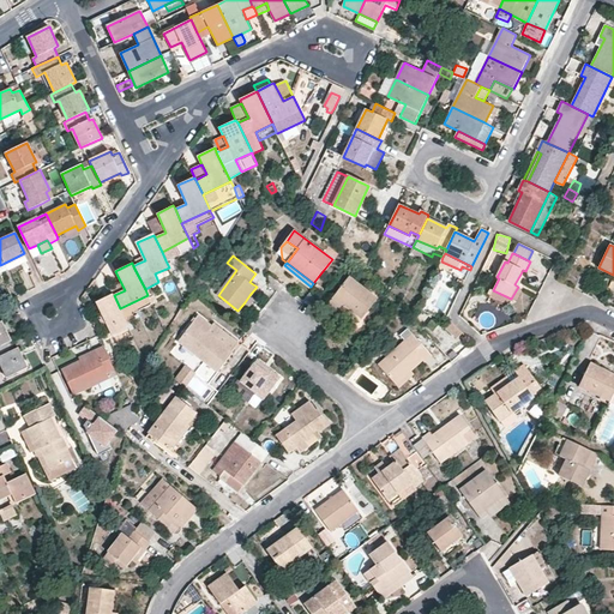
[(173,275),(169,268),(155,274),(158,282),(173,275)]
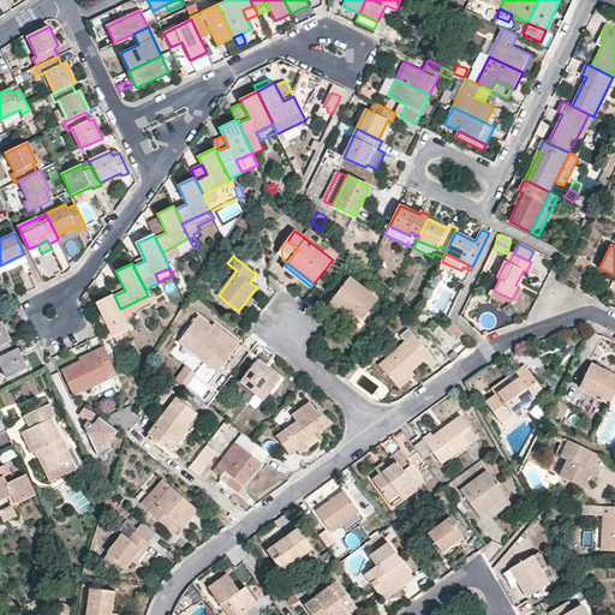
[(378,299),(370,292),(352,279),(350,278),(335,298),(363,318),(378,299)]
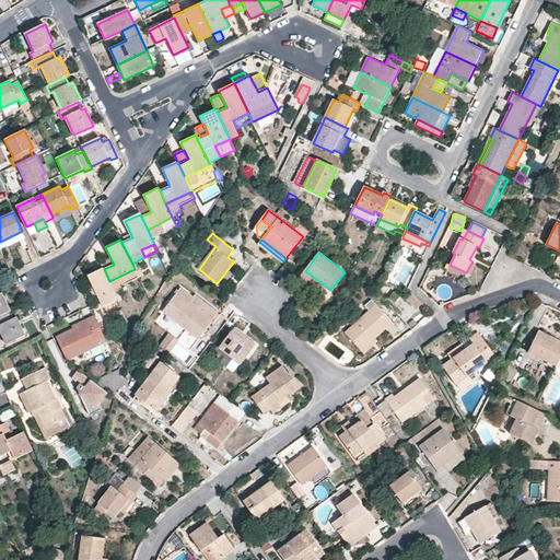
[(291,257),(287,263),(292,268),(296,261),(291,257)]
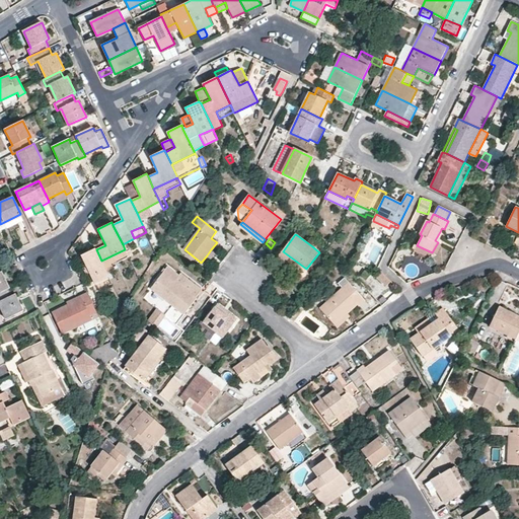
[(108,276),(106,273),(101,261),(96,249),(95,248),(81,255),(94,283),(108,276)]
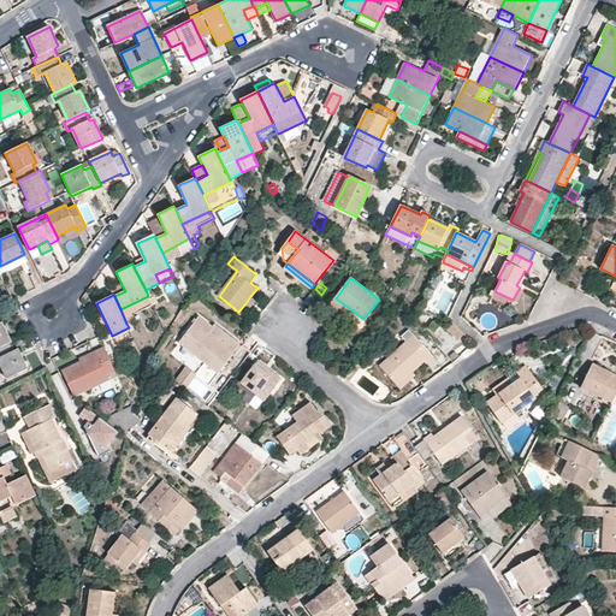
[(149,298),(148,296),(120,309),(126,324),(140,318),(137,313),(153,306),(149,298)]
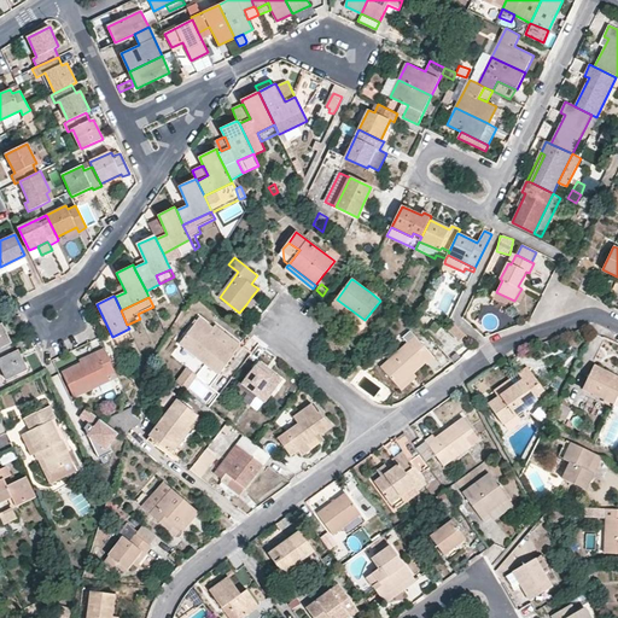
[(256,301),(251,297),(246,304),(251,308),(256,301)]
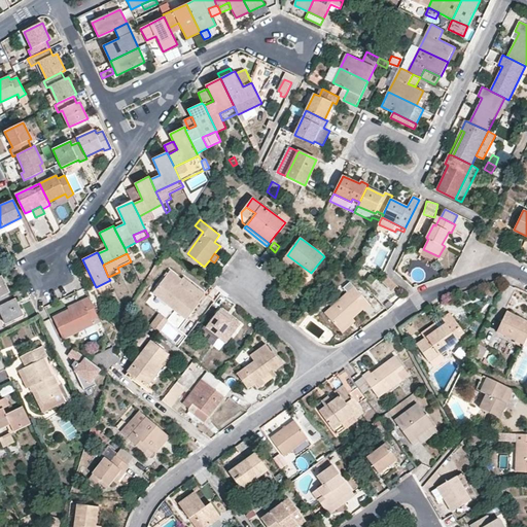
[(182,279),(170,271),(153,293),(175,310),(168,320),(179,328),(201,302),(199,301),(178,285),(182,279)]
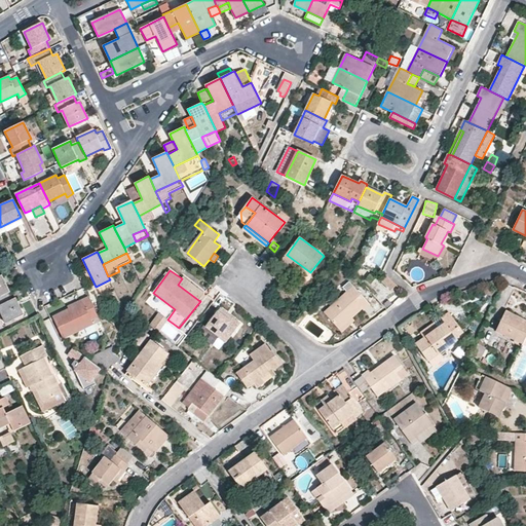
[(0,297),(9,293),(10,292),(2,275),(0,275),(0,297)]
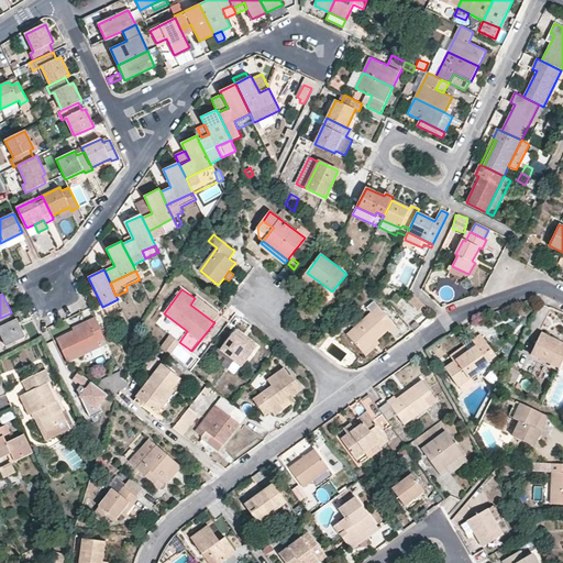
[(212,321),(219,312),(197,296),(195,298),(190,305),(212,321)]
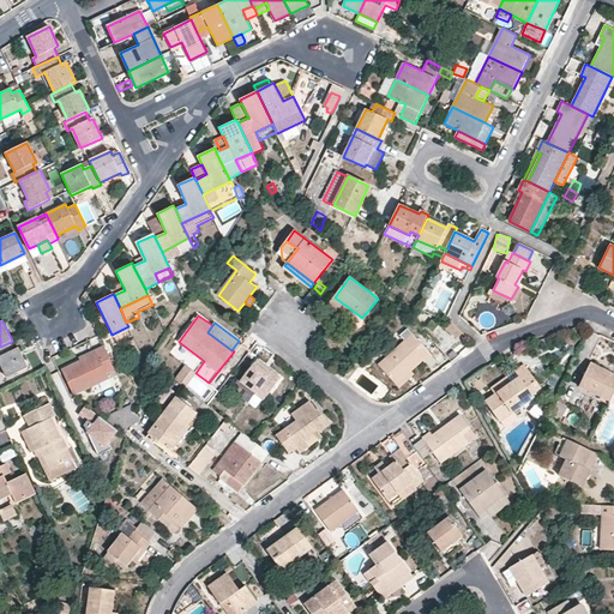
[(112,335),(115,343),(132,335),(128,326),(112,335)]
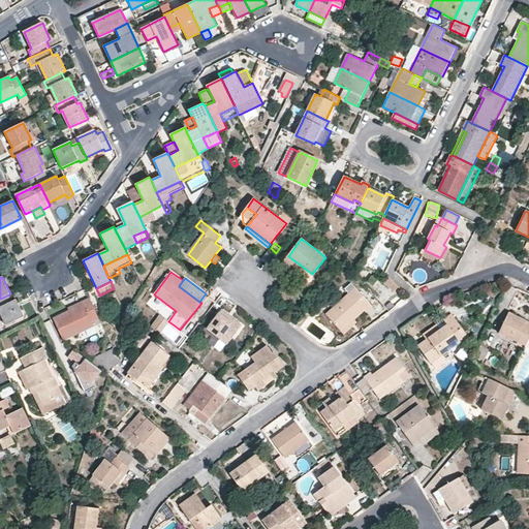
[(345,288),(349,293),(327,314),(341,331),(353,319),(365,309),(366,311),(372,305),(351,283),(345,288)]
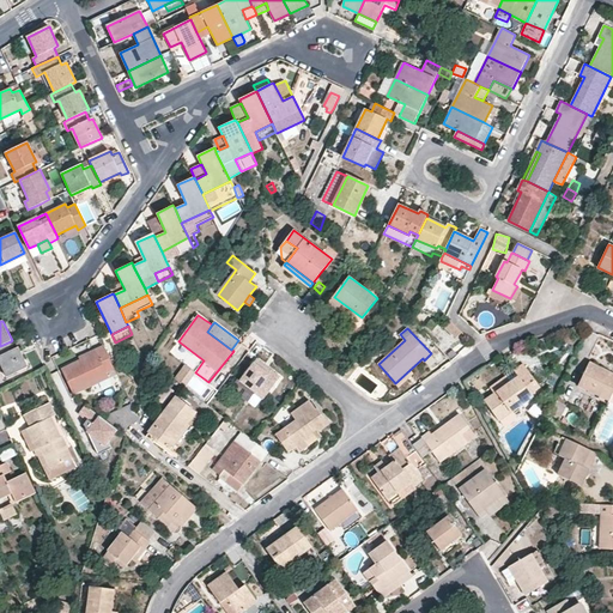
[(18,347),(14,349),(11,341),(0,346),(0,363),(7,377),(28,366),(18,347)]
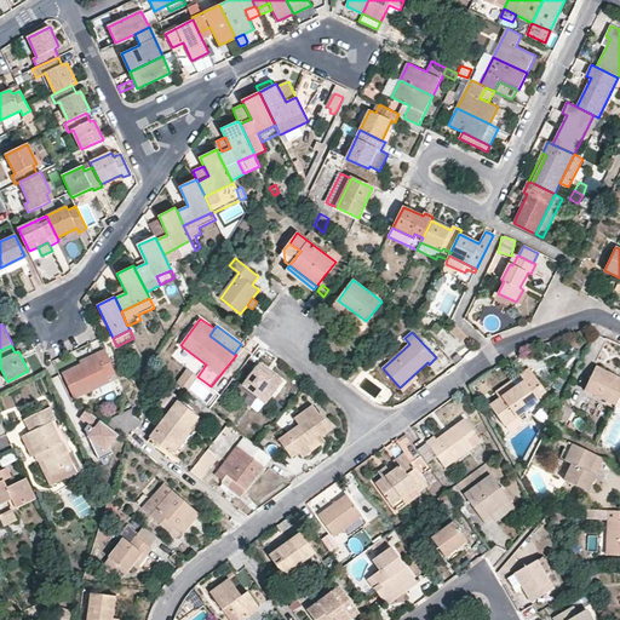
[(118,378),(104,350),(95,355),(97,359),(81,366),(63,374),(73,399),(99,386),(98,383),(109,378),(110,382),(118,378)]
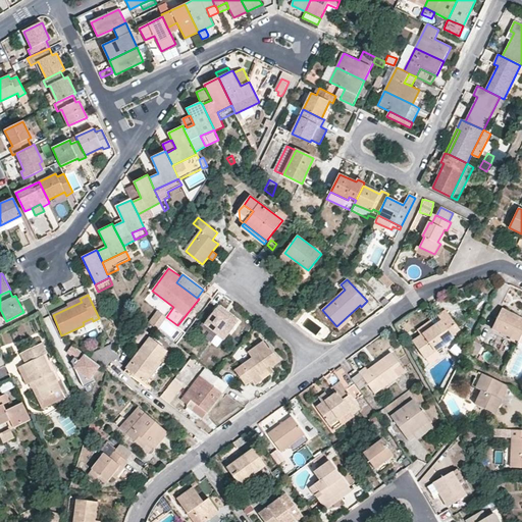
[(67,305),(68,308),(82,302),(80,299),(67,305)]
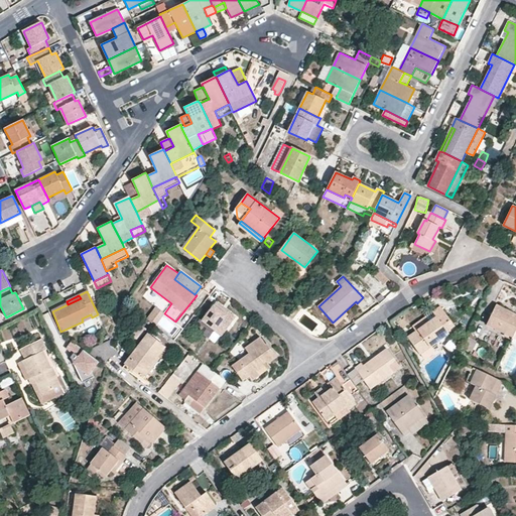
[(223,336),(236,317),(217,302),(201,324),(213,334),(216,331),(223,336)]
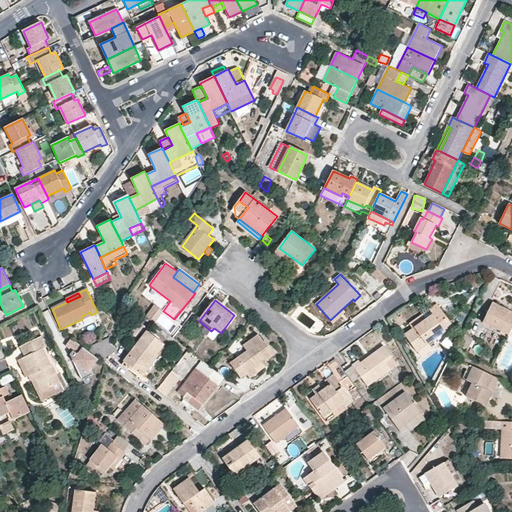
[(511,312),(492,303),(482,322),(509,335),(511,328),(511,327),(511,312)]
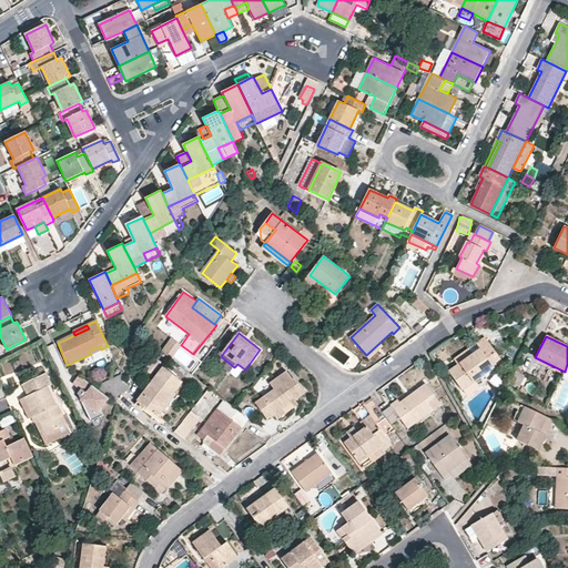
[(476,344),(480,350),(473,354),(457,366),(449,372),(463,389),(464,389),(473,382),(494,366),(493,365),(500,358),(485,337),(476,344)]
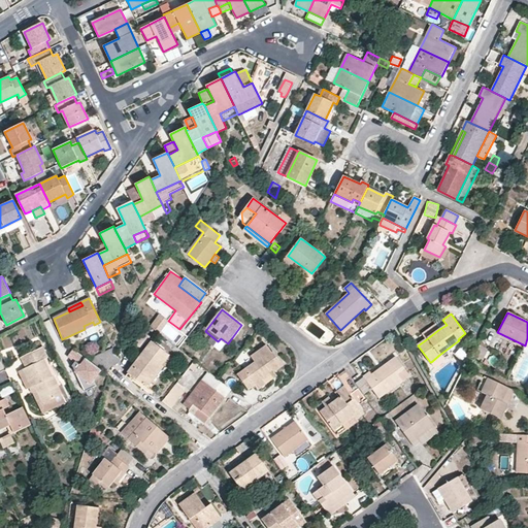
[(168,320),(160,315),(151,326),(159,332),(168,320)]
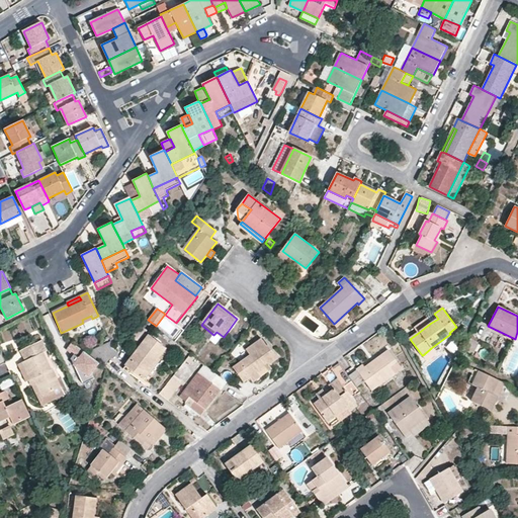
[(349,316),(346,313),(334,324),(337,327),(349,316)]
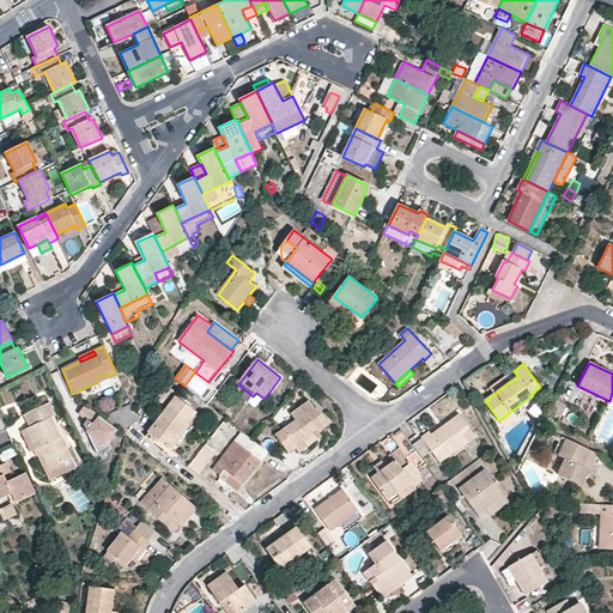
[(510,382),(505,376),(490,388),(493,395),(510,382)]
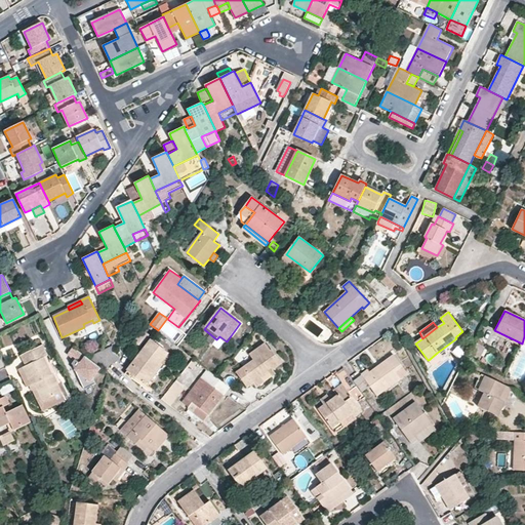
[(152,339),(128,370),(144,382),(151,374),(167,353),(168,352),(152,339)]
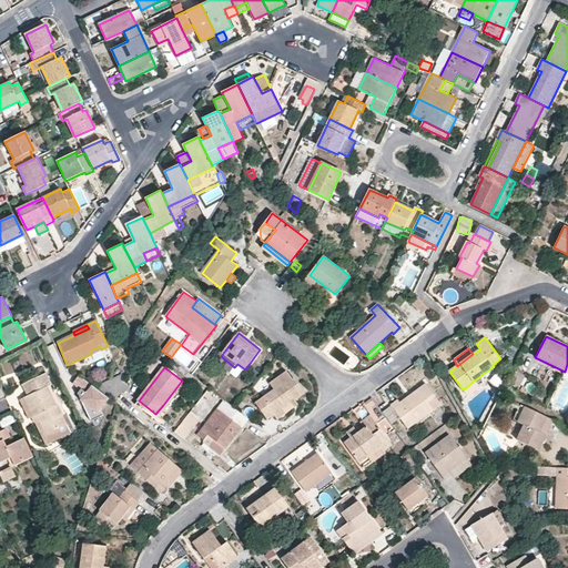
[(295,399),(305,393),(294,378),(293,379),(287,372),(271,383),(274,389),(256,402),(267,418),(274,413),(277,418),(286,412),(284,408),(295,399)]
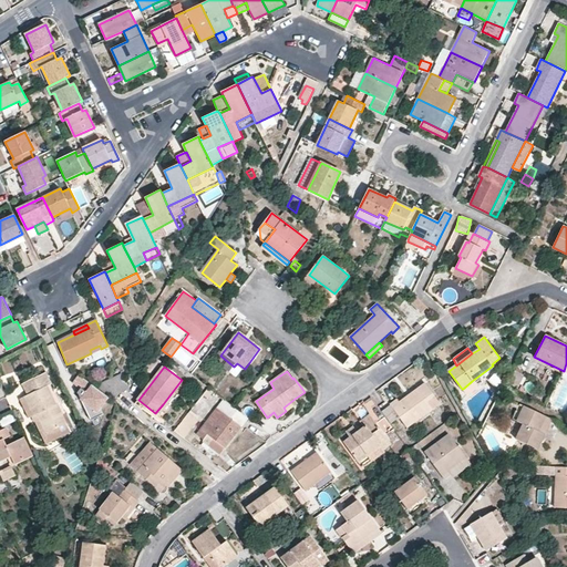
[(58,404),(55,405),(45,385),(51,383),(45,373),(22,384),(28,394),(24,397),(33,415),(37,414),(45,433),(66,423),(58,404)]
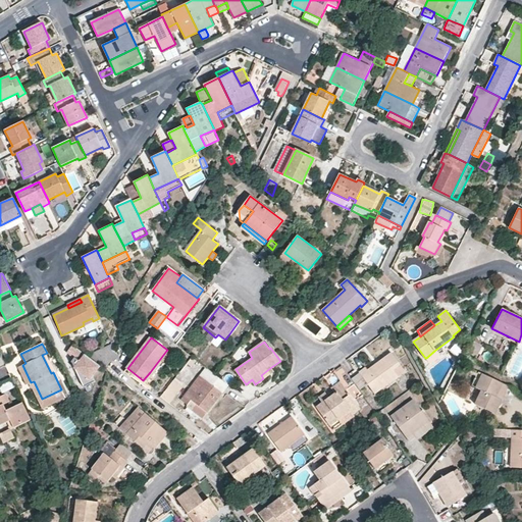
[(449,350),(456,356),(461,350),(454,344),(449,350)]
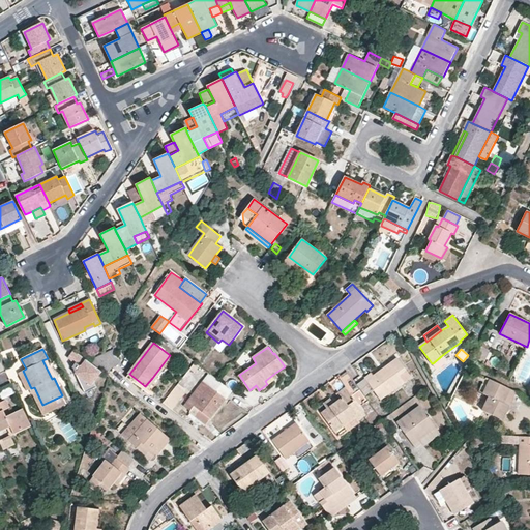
[(74,366),(86,392),(96,387),(94,381),(101,372),(77,353),(71,360),(78,364),(74,366)]
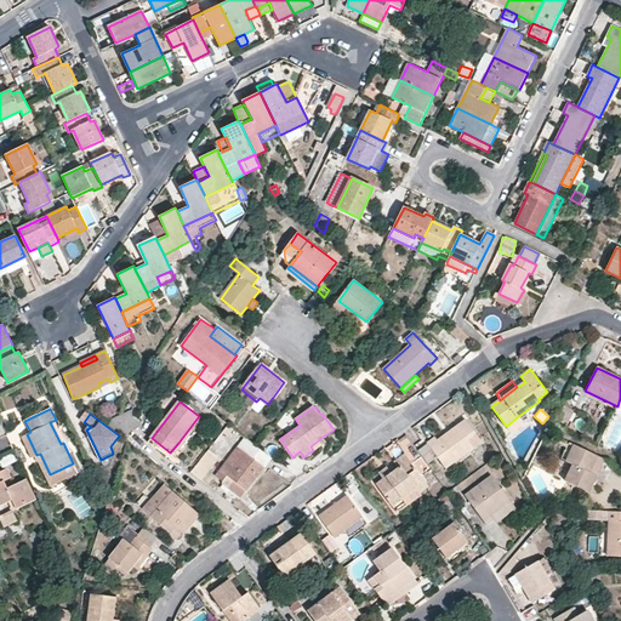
[(201,420),(198,417),(178,443),(184,448),(198,431),(195,429),(201,420)]
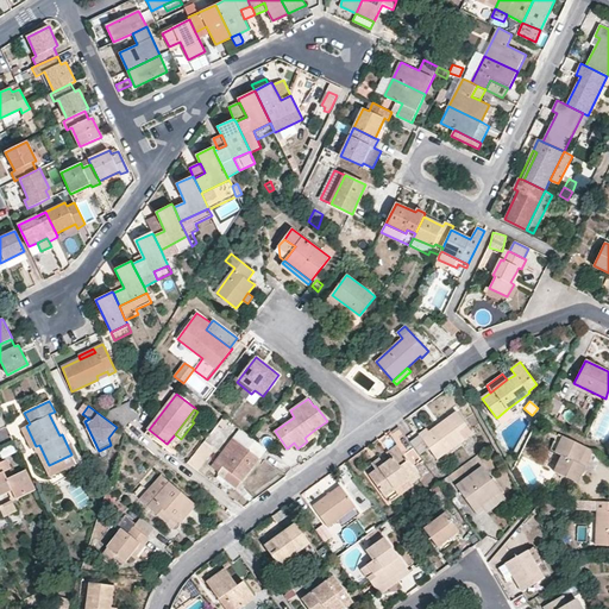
[(497,418),(502,424),(513,416),(507,409),(497,418)]
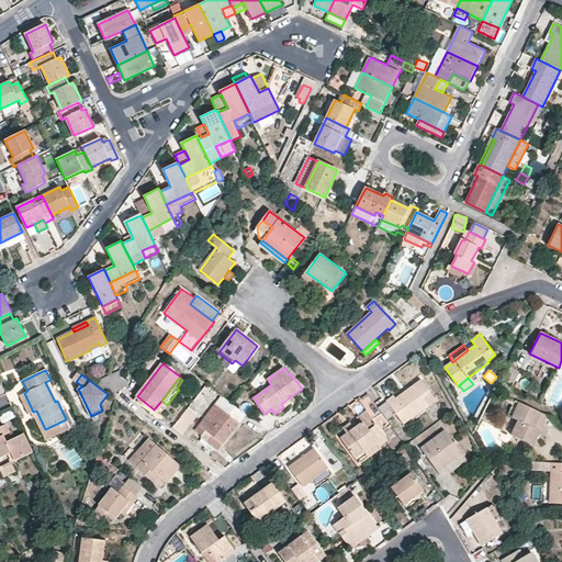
[(388,401),(404,423),(437,400),(423,380),(397,398),(395,396),(388,401)]
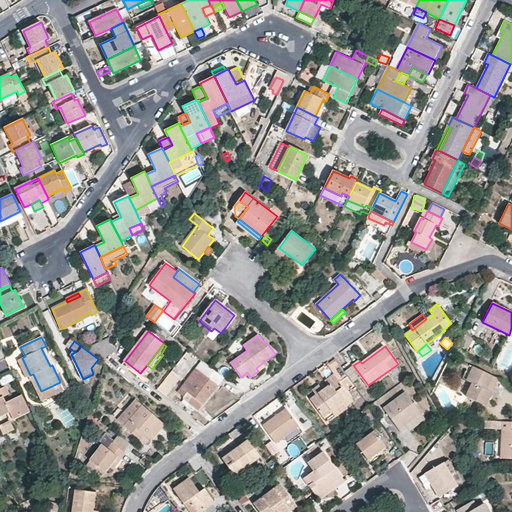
[(184,356),(188,358),(192,353),(188,350),(184,356)]
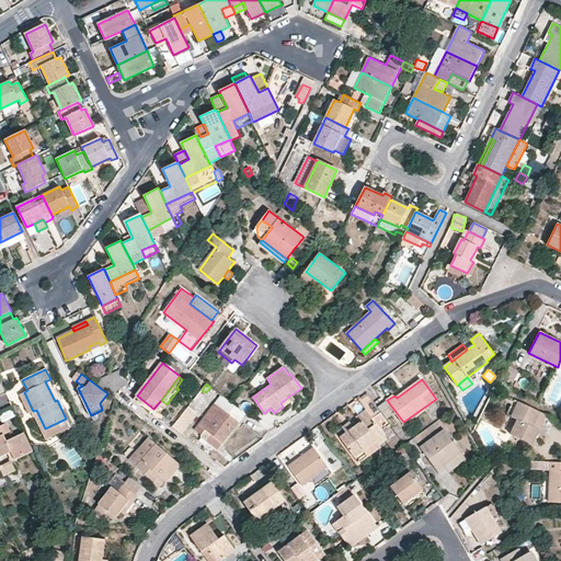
[(232,403),(222,395),(195,428),(203,434),(206,430),(222,443),(245,413),(232,403)]
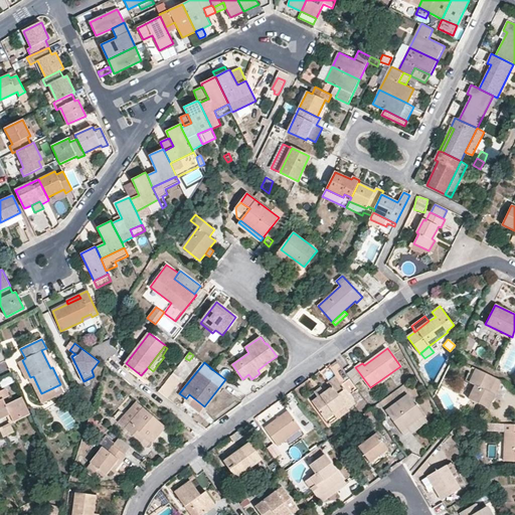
[(258,370),(260,373),(271,366),(268,362),(258,370)]
